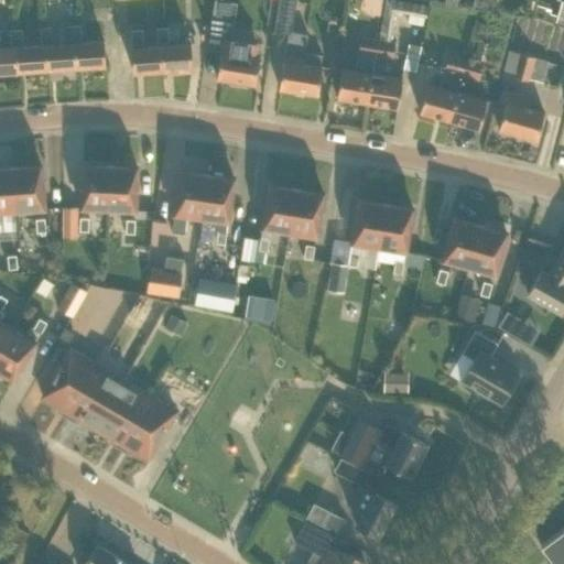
[(87,0),(88,9),(114,7),(112,0),(87,0)]
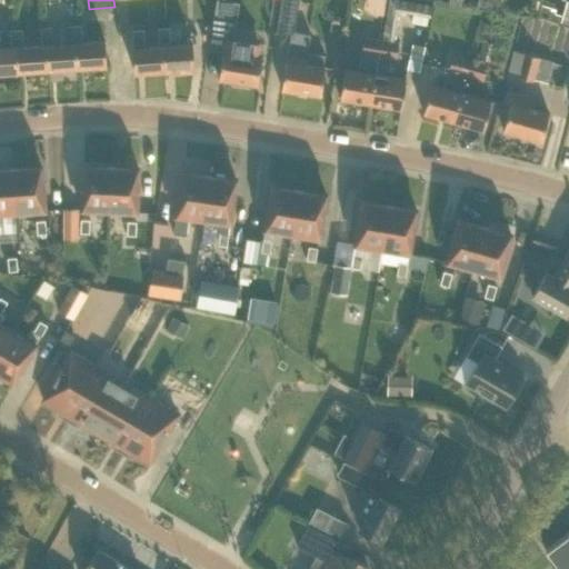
[(263,46),(233,41),(240,3),(221,0),(217,0),(210,42),(225,45),(219,79),(258,86),(263,46)]
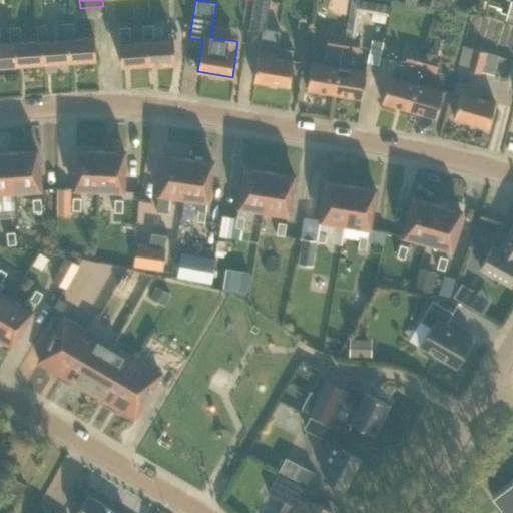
[(268,0),(251,0),(248,29),(264,31),(268,0)]
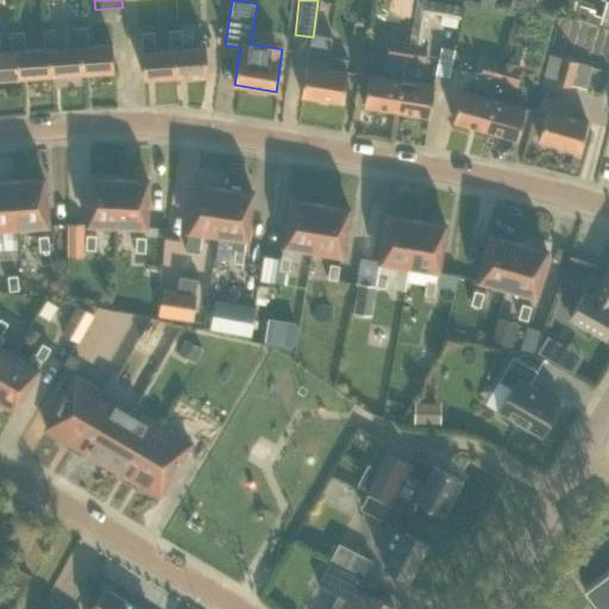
[(401,17),(402,14),(408,16),(409,0),(388,0),(387,7),(401,17)]
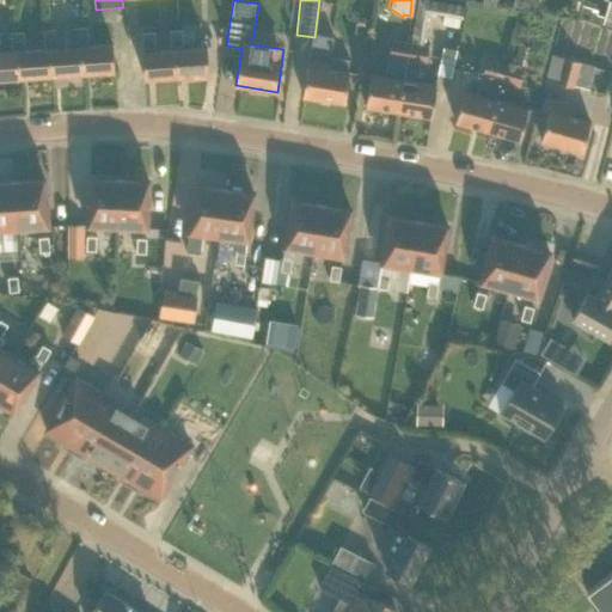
[(424,43),(424,38),(427,38),(429,24),(427,24),(429,12),(444,14),(442,20),(457,23),(459,7),(418,0),(411,41),(424,43)]
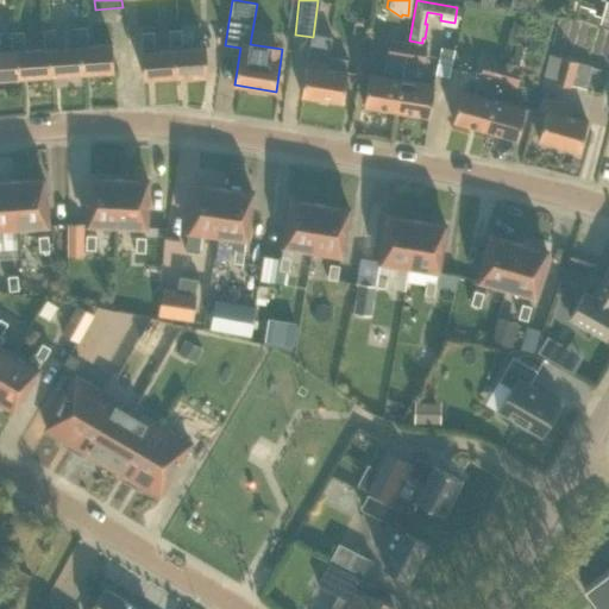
[(526,0),(512,0),(510,10),(525,12),(526,0)]
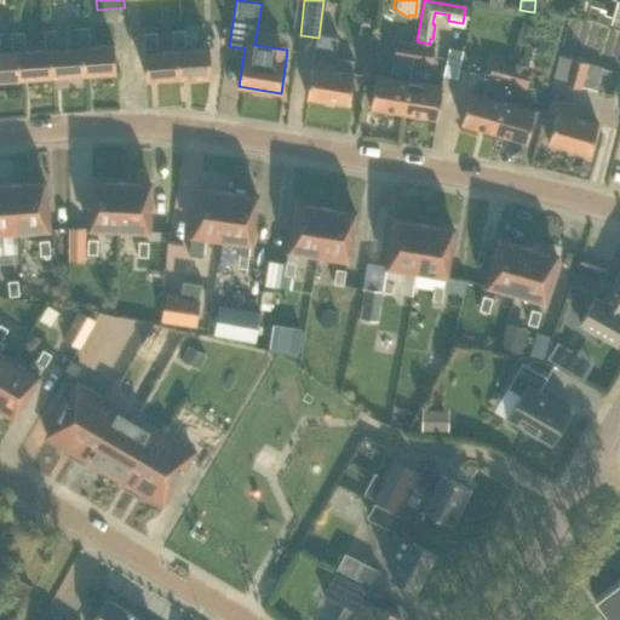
[(549,15),(551,1),(540,0),(535,0),(534,12),(549,15)]
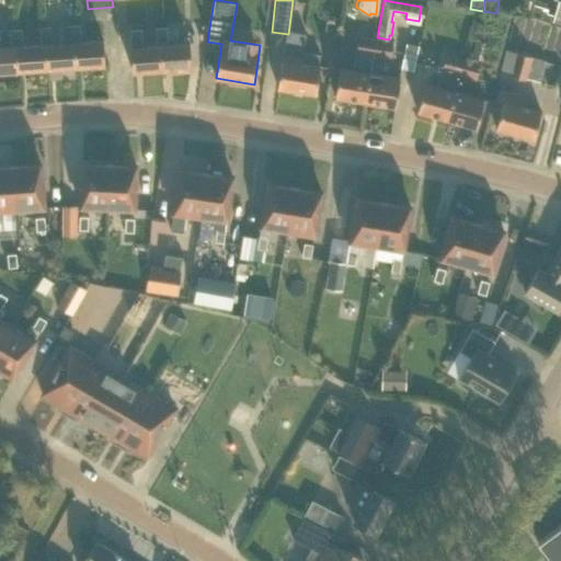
[(547,12),(548,9),(534,4),(530,14),(552,21),(554,15),(547,12)]
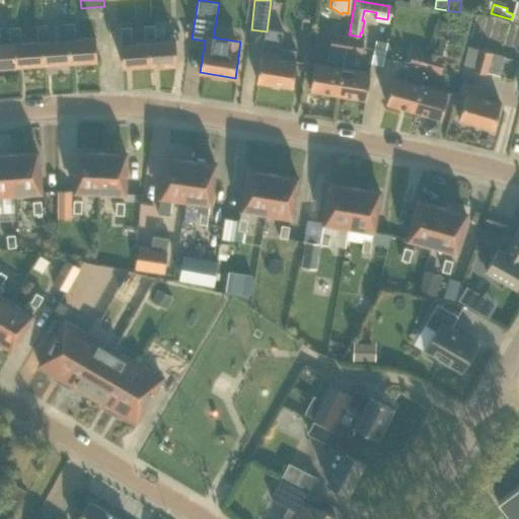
[(64,22),(65,40),(68,39),(69,62),(97,60),(95,38),(75,39),(74,21),(64,22)]
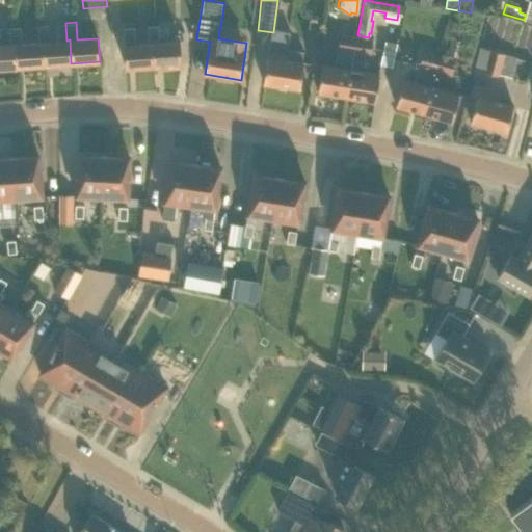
[(38,43),(42,42),(44,64),(71,63),(70,40),(67,41),(49,42),(48,25),(37,25),(38,43)]
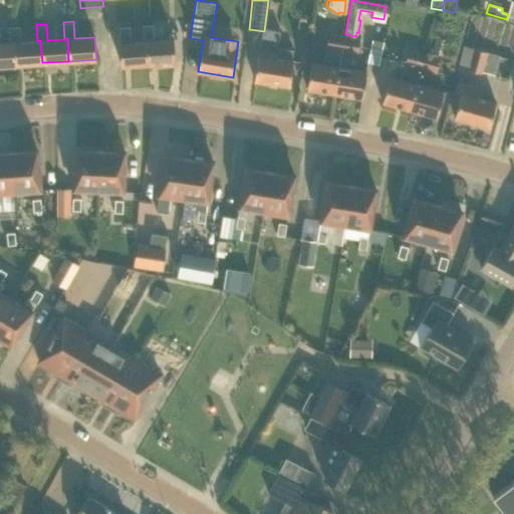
[(143,41),(147,41),(148,63),(175,61),(174,39),(153,41),(152,24),(142,25),(143,41)]
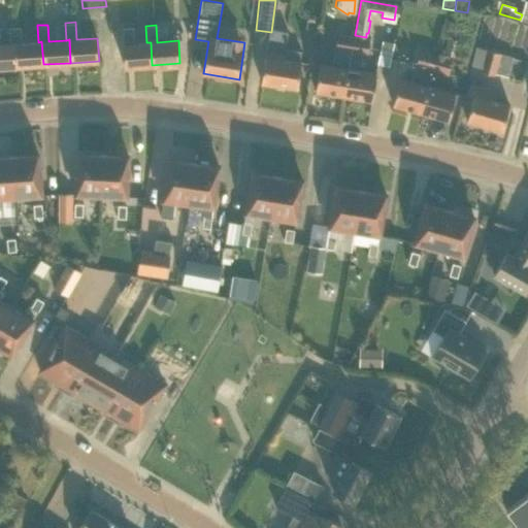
[(9,27),(10,43),(13,43),(15,66),(43,64),(41,41),(38,42),(22,43),(20,26),(9,27)]
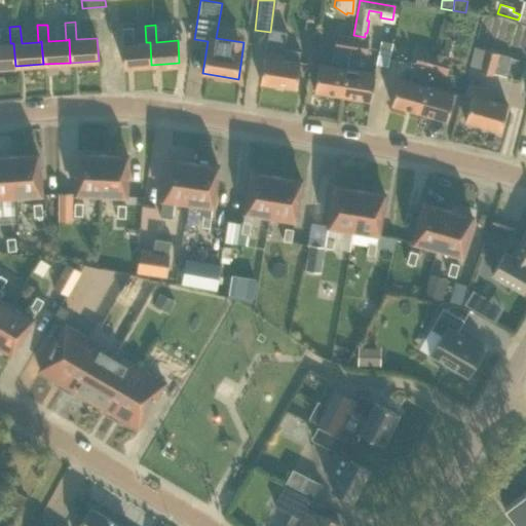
[(150,42),(146,42),(133,43),(132,27),(121,28),(122,44),(121,44),(123,67),(151,65),(150,42)]
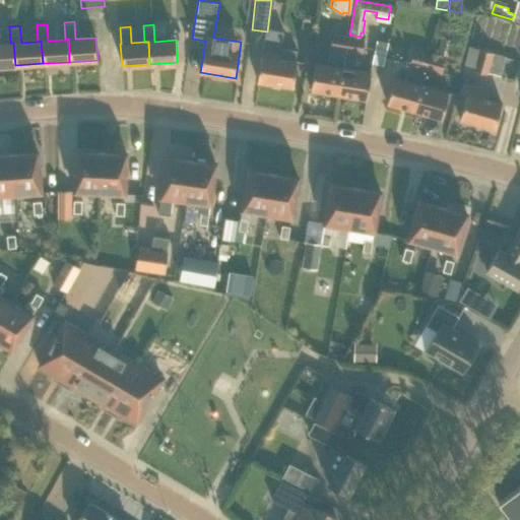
[(338,94),(345,53),(347,38),(332,36),(329,51),(327,65),(315,63),(310,90),(338,94)]
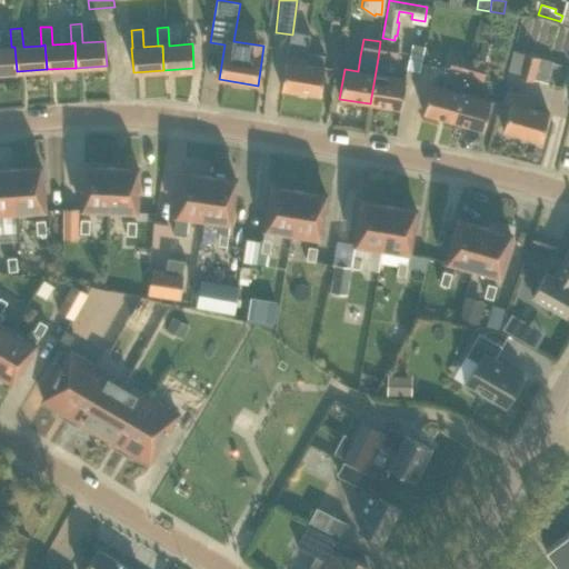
[(380,41),(378,58),(370,103),(401,108),(406,78),(389,76),(391,60),(397,61),(399,43),(380,41)]
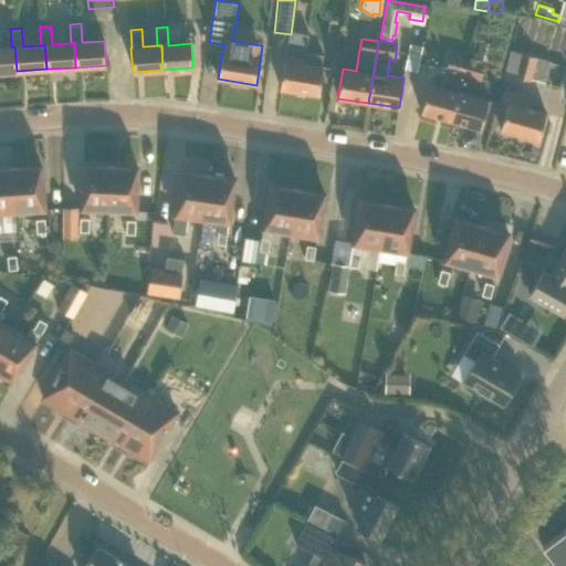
[(486,60),(491,44),(480,41),(475,58),(486,60)]
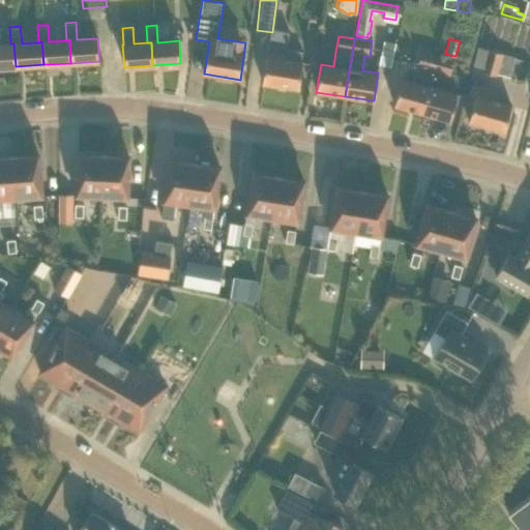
[(381,54),(392,56),(395,43),(384,40),(381,54)]
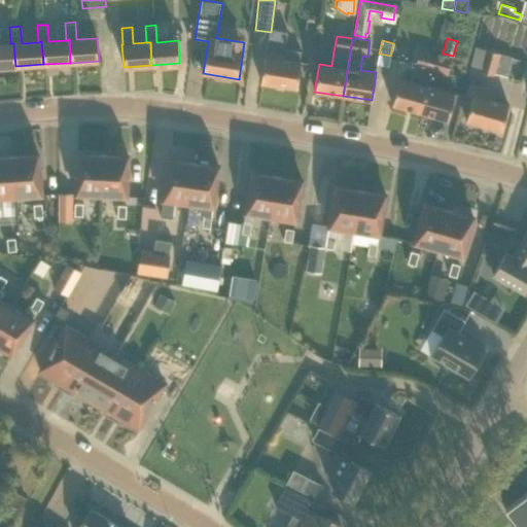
[(13,43),(10,43),(0,44),(0,67),(15,66),(13,43)]
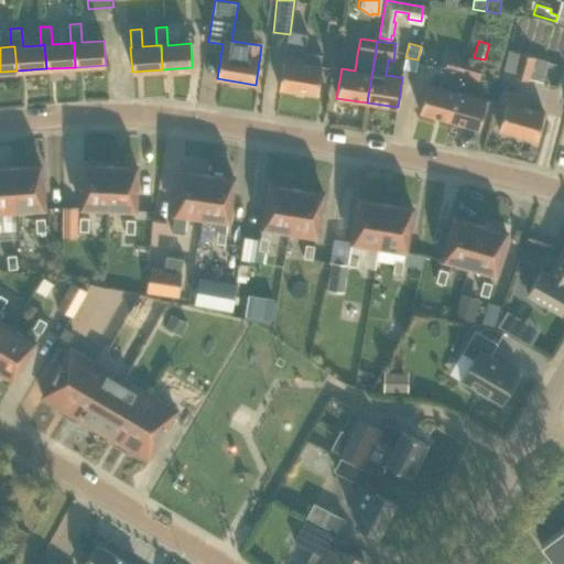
[(284,49),(278,88),(317,95),(322,66),(320,66),(322,55),(304,53),(304,52),(284,49)]
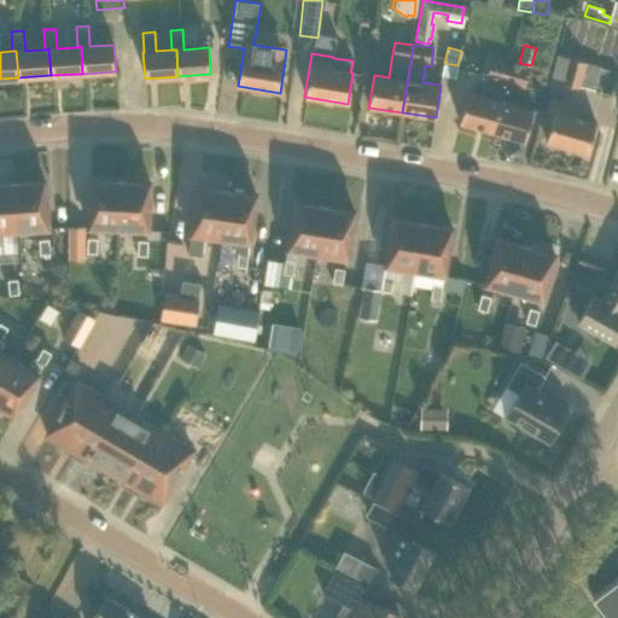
[(578,89),(579,87),(594,92),(600,68),(557,56),(552,77),(563,81),(563,85),(578,89)]
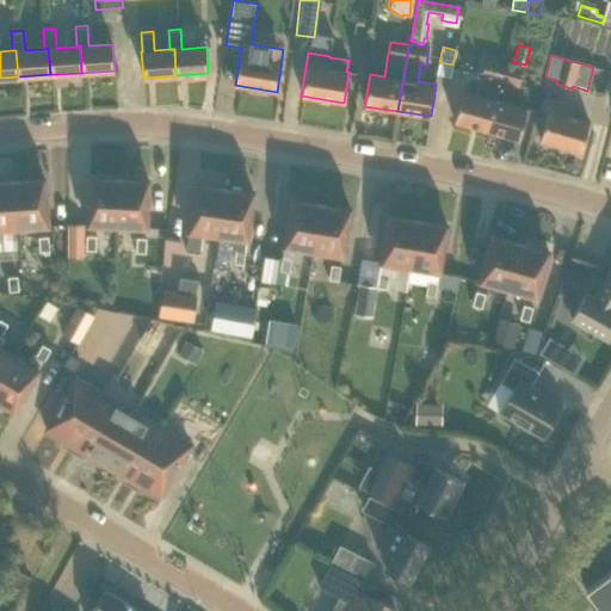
[(486,130),(494,99),(499,82),(504,66),(486,61),(481,78),(487,80),(482,96),(462,90),(454,122),(486,130)]
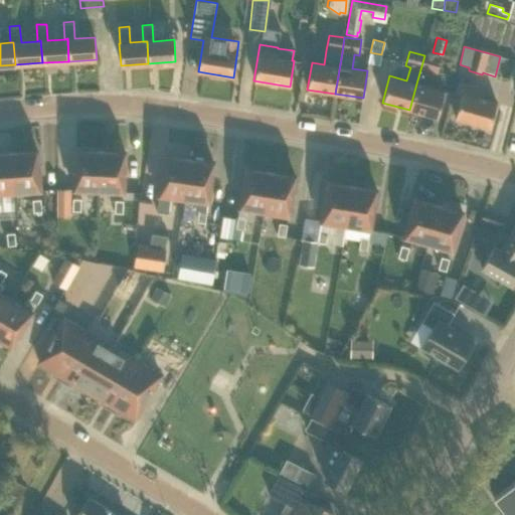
[(441,59),(424,55),(420,69),(437,73),(441,59)]
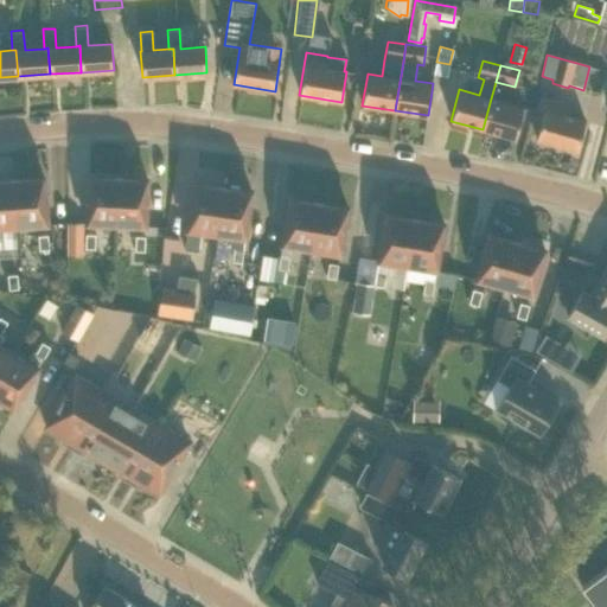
[(536,139),(576,151),(585,121),(563,115),(567,103),(548,97),(536,139)]
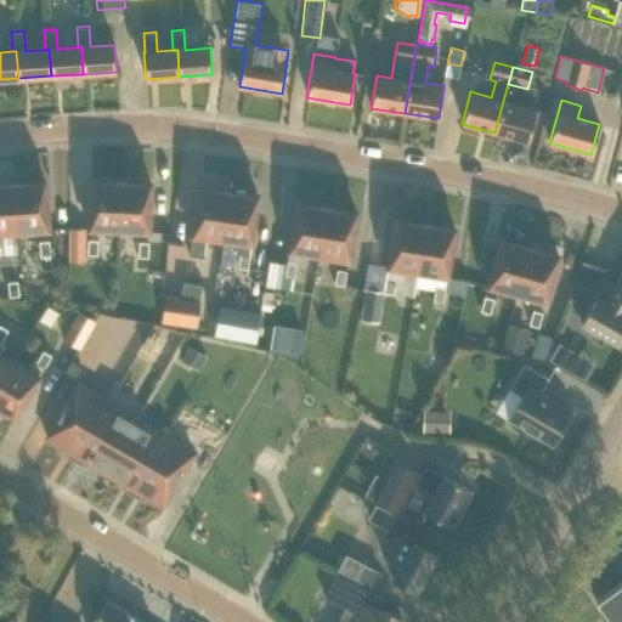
[(503,101),(495,133),(527,142),(536,109),(503,101)]
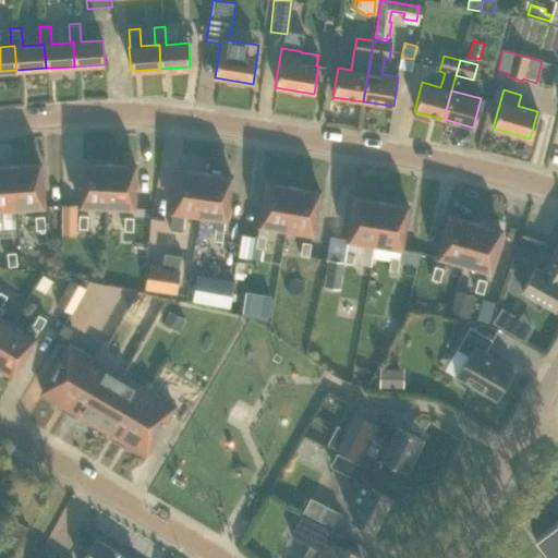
[(80,206),(106,207),(108,164),(82,162),(80,206)]
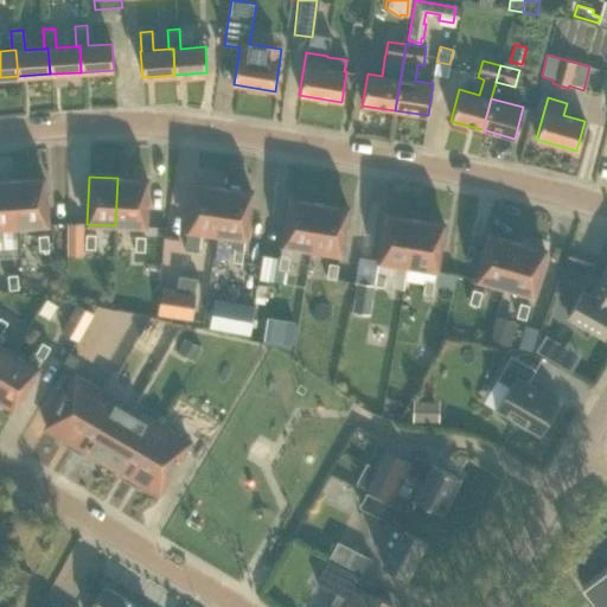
[(44,178),(14,179),(18,227),(46,225),(44,178)]
